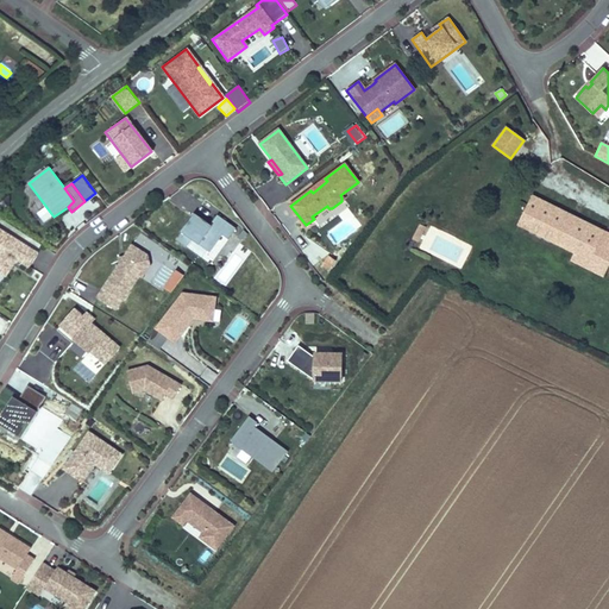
[(604,232),(531,196),(518,225),(573,252),(590,259),(604,232)]
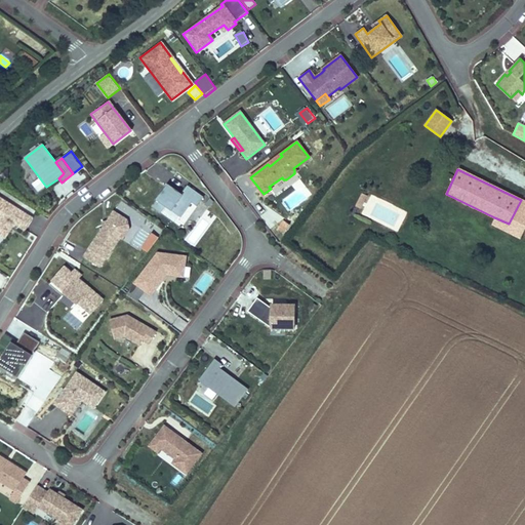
[(179,217),(191,202),(196,206),(202,198),(186,187),(179,195),(166,185),(151,206),(159,213),(164,206),(179,217)]
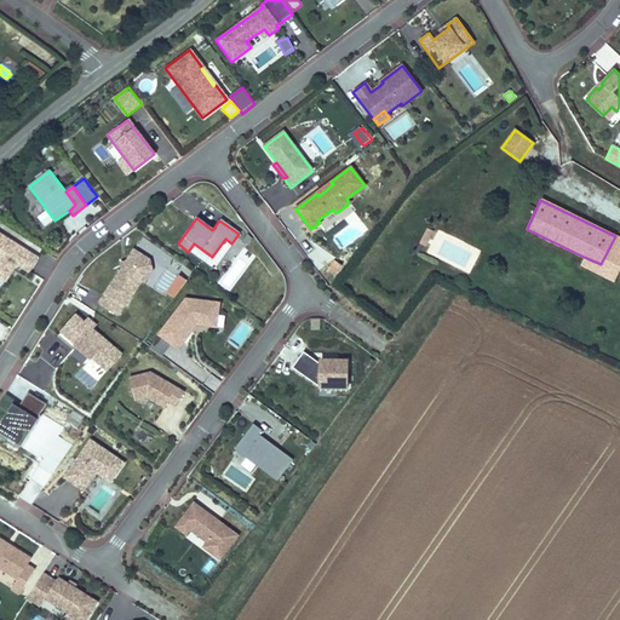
[(425,247),(434,233),(428,229),(420,245),(425,247)]
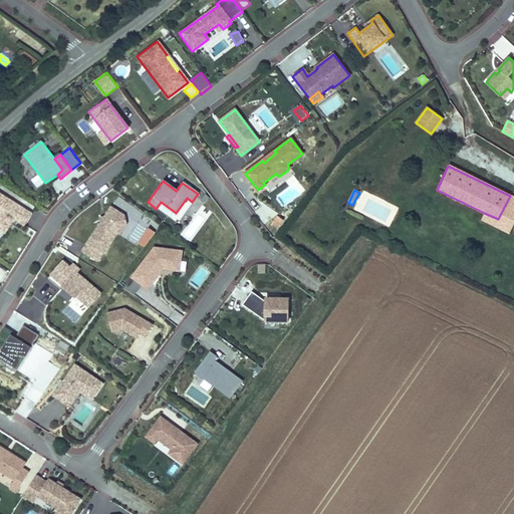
[(30,214),(0,195),(0,230),(4,233),(12,219),(23,225),(30,214)]
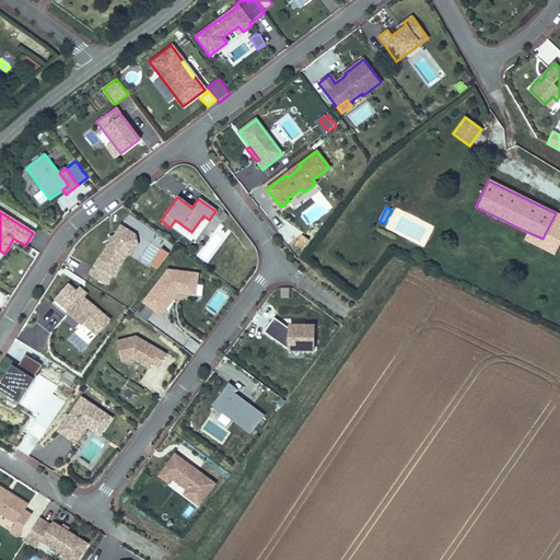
[(555,255),(559,243),(559,216),(556,213),(543,238),(527,232),(524,240),(555,255)]
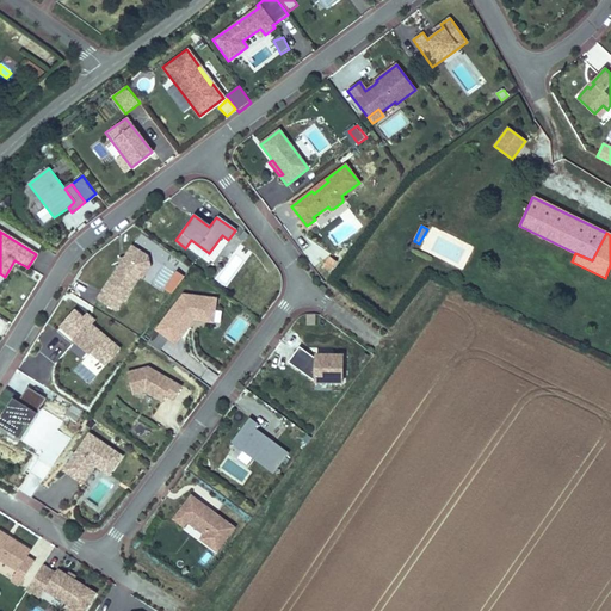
[(148,266),(146,255),(130,246),(122,258),(125,259),(121,265),(118,264),(96,298),(113,310),(119,301),(121,302),(137,277),(140,278),(148,266)]
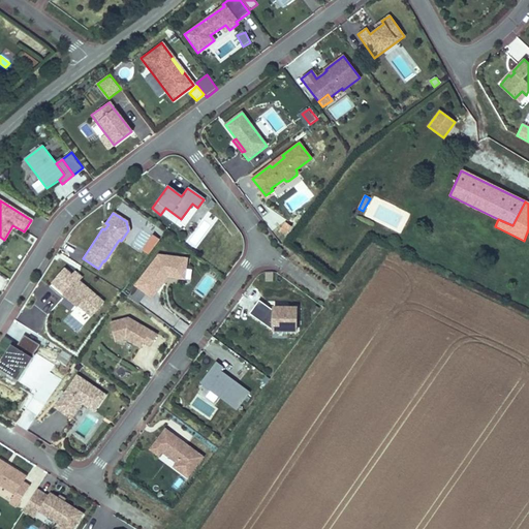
[(209,213),(186,241),(194,248),(218,220),(209,213)]
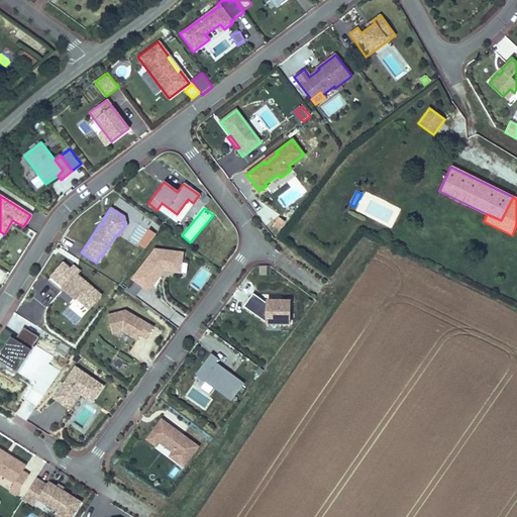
[(146,247),(154,234),(139,224),(130,238),(146,247)]
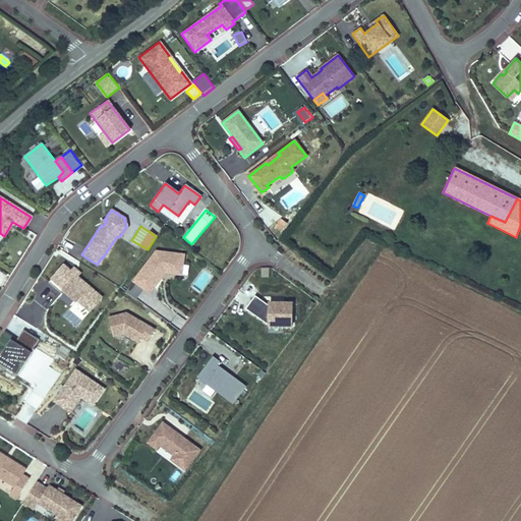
[(158,278),(162,272),(164,273),(172,274),(179,265),(182,265),(183,254),(159,252),(154,259),(151,257),(132,282),(149,294),(160,279),(158,278)]
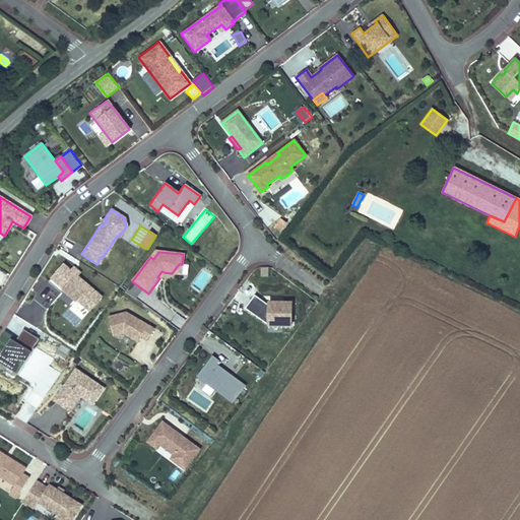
[(180,274),(182,264),(179,264),(172,273),(180,274)]
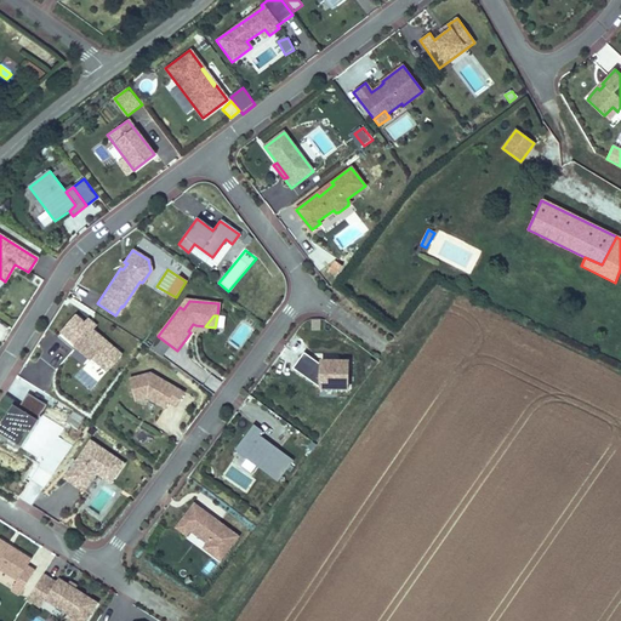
[(84,324),(75,317),(58,337),(73,351),(77,347),(91,359),(92,358),(107,371),(121,355),(92,331),(84,324)]
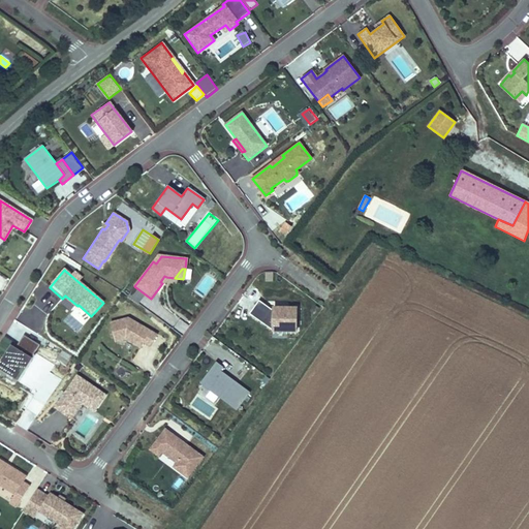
[(83,278),(75,271),(71,276),(79,282),(83,278)]
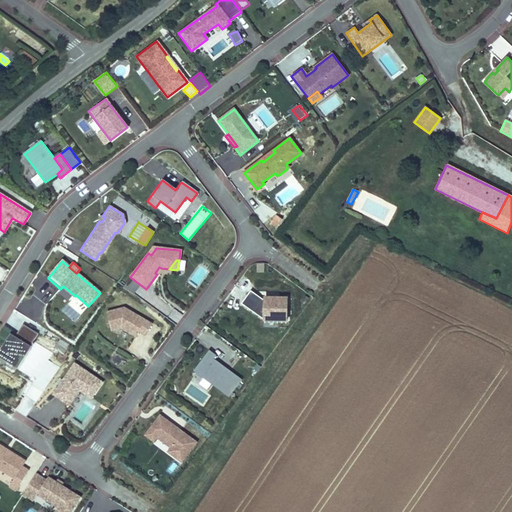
[(285,321),(286,299),(263,298),(263,301),(250,291),(240,304),(263,320),(285,321)]
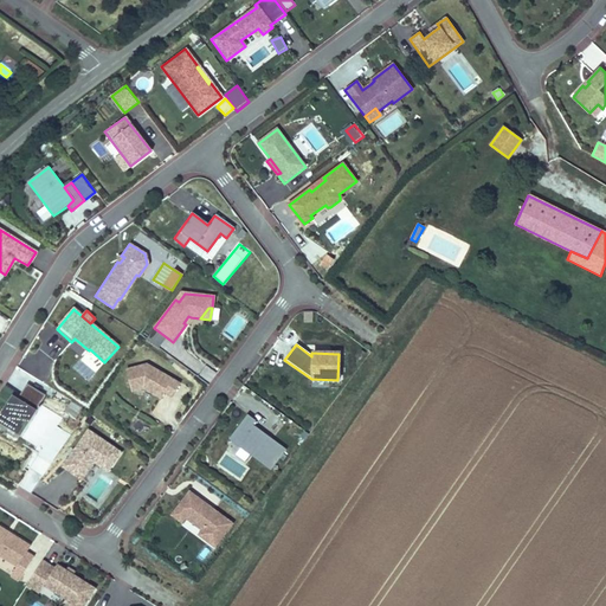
[(179,384),(144,365),(124,369),(130,392),(142,388),(155,395),(156,394),(160,397),(163,393),(171,397),(179,384)]
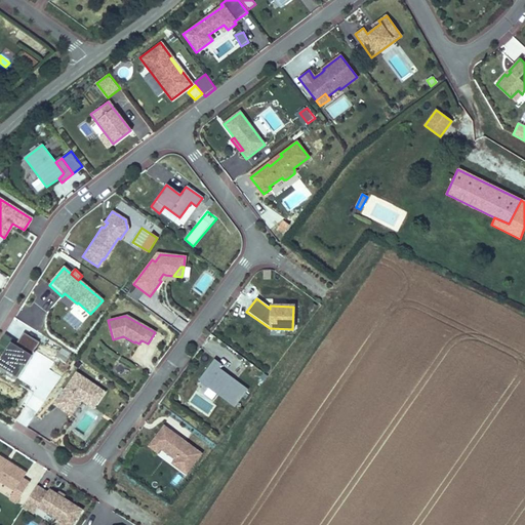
[(0,364),(16,375),(36,344),(22,334),(13,348),(9,345),(0,359),(0,364)]
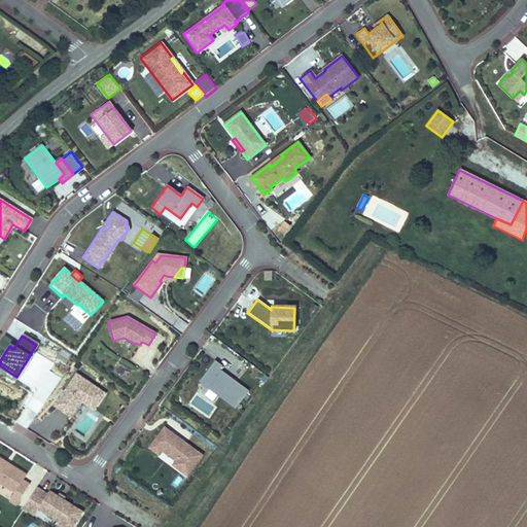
[(236,409),(248,391),(234,380),(232,381),(222,374),(223,373),(219,370),(222,366),(215,361),(206,373),(213,378),(206,387),(210,389),(218,395),(236,409)]
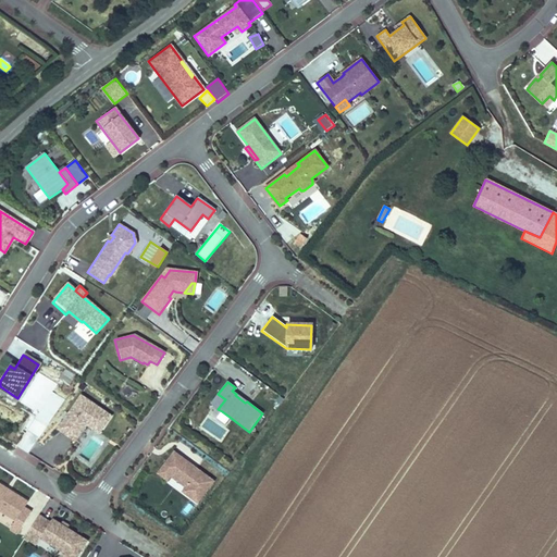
[(218,409),(225,399),(218,394),(211,404),(218,409)]
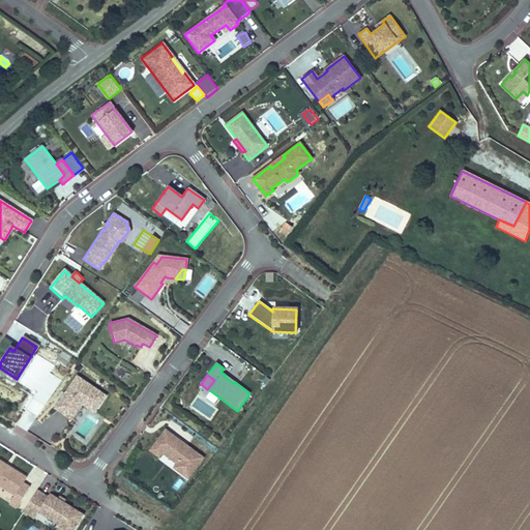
[(94,412),(106,395),(78,377),(56,408),(71,419),(83,404),(94,412)]
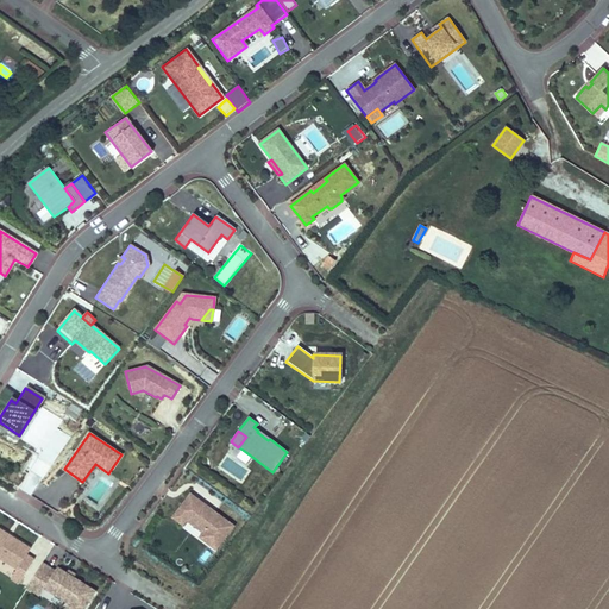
[(252,457),(243,450),(237,457),(246,464),(252,457)]
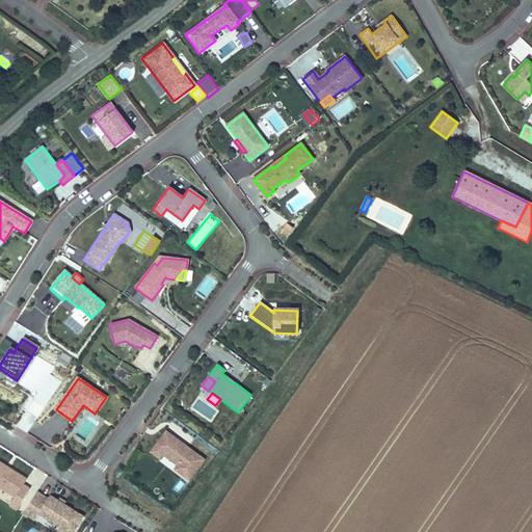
[(204,458),(164,431),(150,452),(159,458),(162,454),(177,464),(175,469),(188,479),(204,458)]
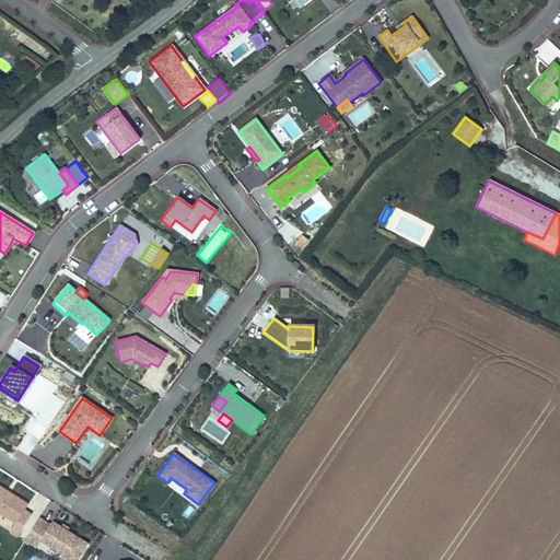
[(24,510),(28,504),(0,487),(0,512),(15,523),(16,523),(24,510)]
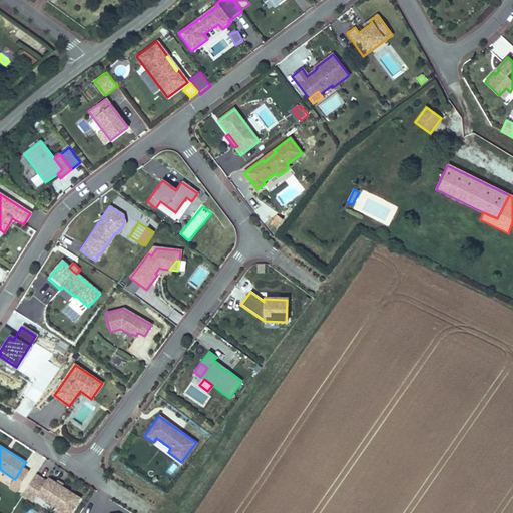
[(16,491),(29,471),(22,467),(15,479),(14,479),(9,487),(16,491)]
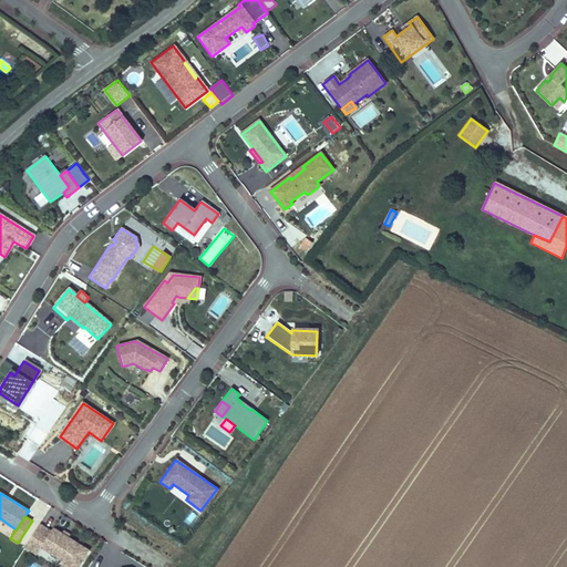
[(79,566),(88,553),(52,531),(50,535),(39,527),(24,549),(34,555),(39,548),(62,564),(59,566),(79,566)]
